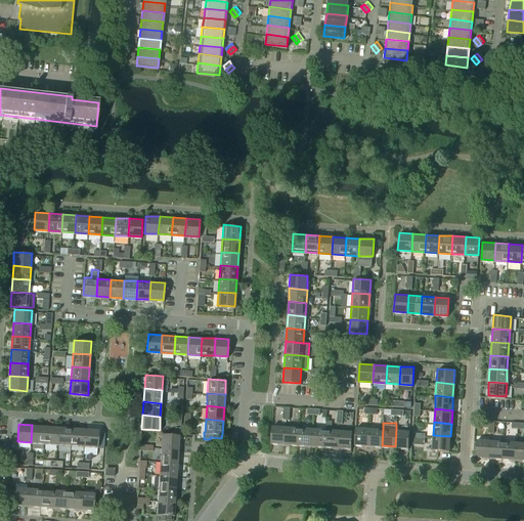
[(31,442),(44,442),(45,425),(32,425),(31,442)]
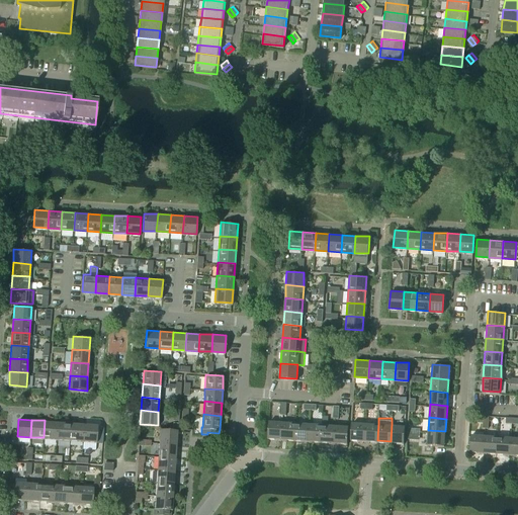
[(44,437),(57,438),(58,421),(45,420),(44,437)]
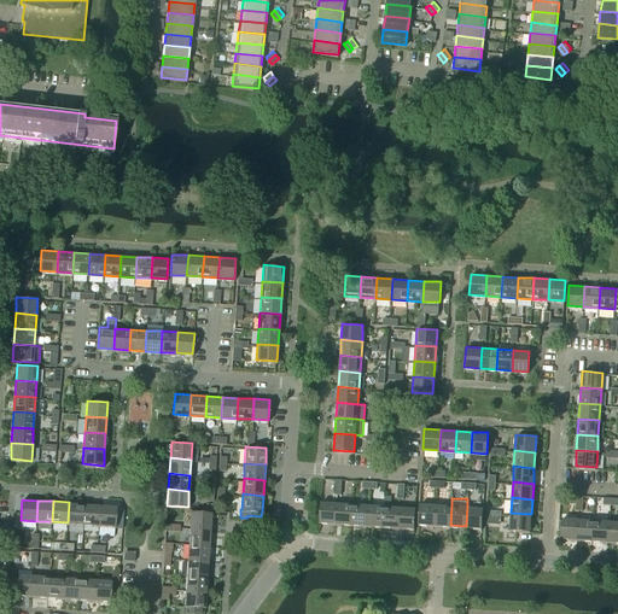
[(319,521),(336,522),(337,502),(321,501),(319,521)]
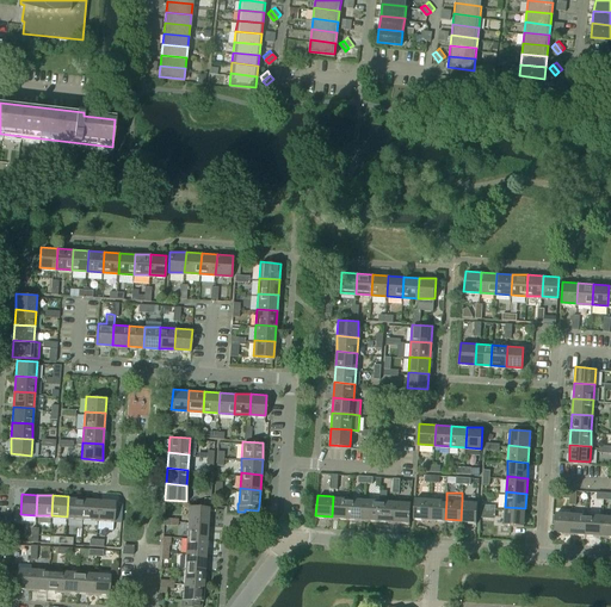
[(67,516),(82,518),(84,497),(68,496),(67,516)]
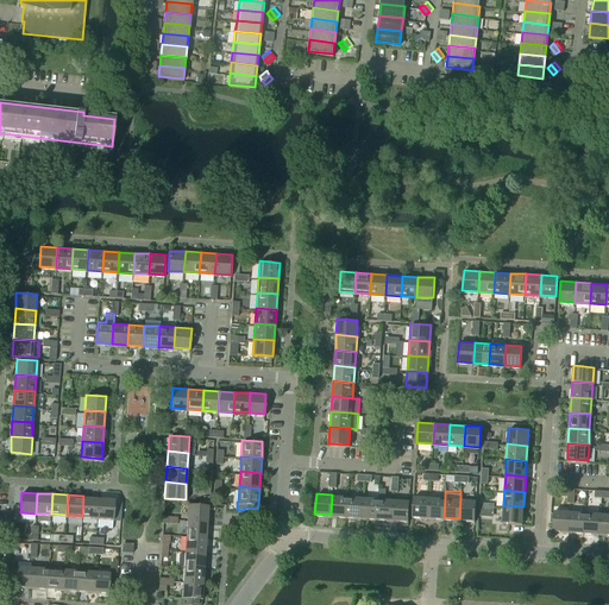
[(331,515),(346,516),(347,496),(332,495),(331,515)]
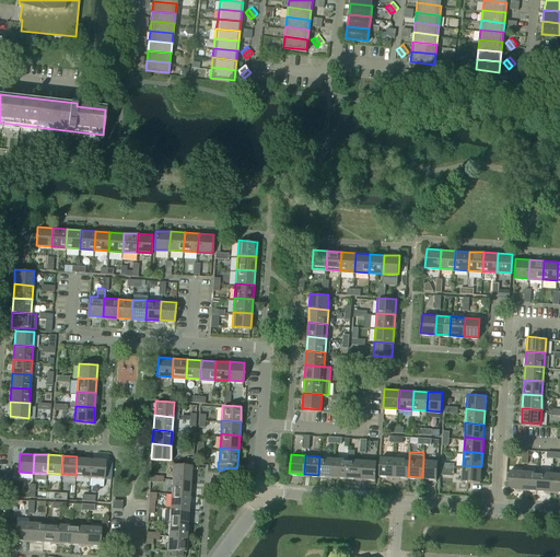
[(378,475),(394,475),(395,456),(380,455),(378,475)]
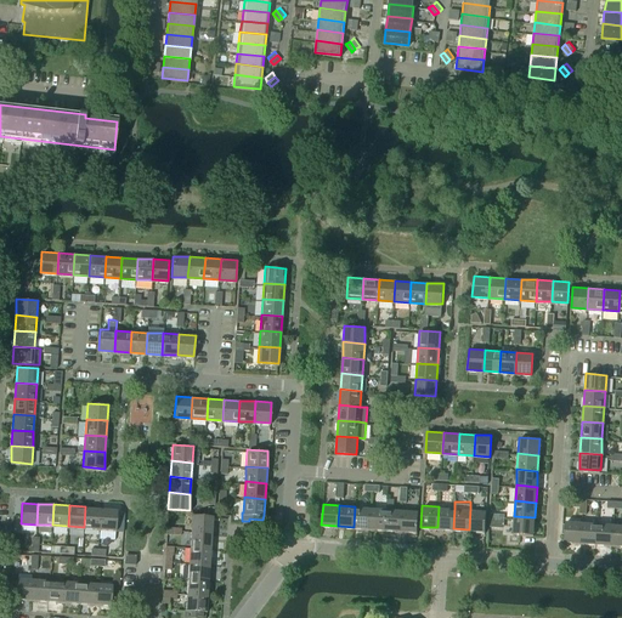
[(84,527),(100,528),(101,508),(85,506),(84,527)]
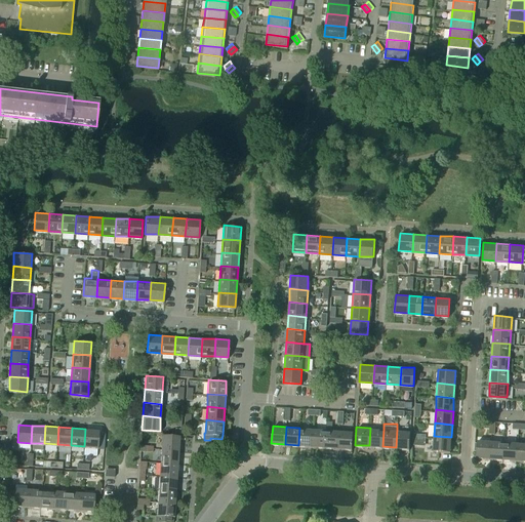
[(298,445),(312,446),(313,429),(299,428),(298,445)]
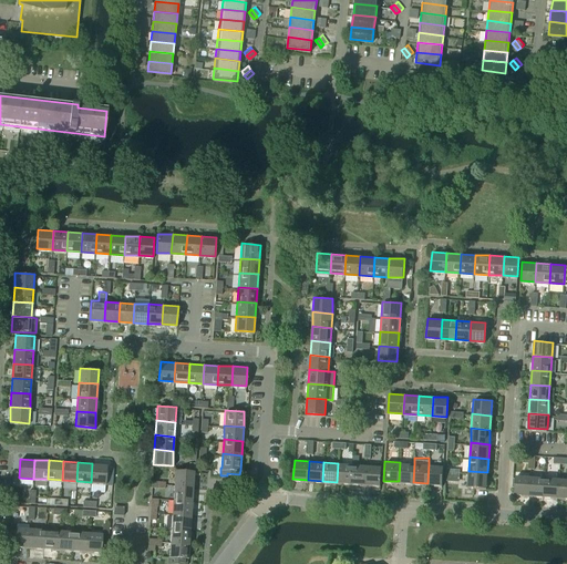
[(399,481),(413,482),(414,463),(400,462),(399,481)]
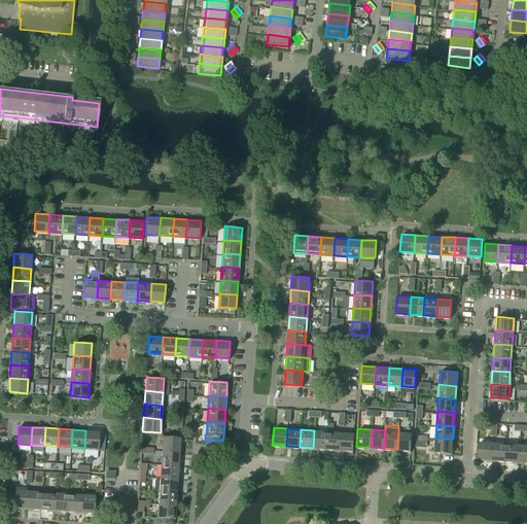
[(85,430),(84,448),(98,449),(99,431),(85,430)]
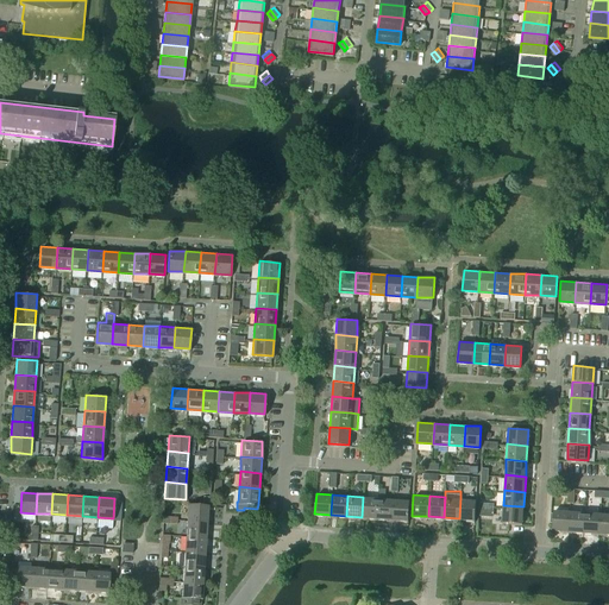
[(362,517),(377,518),(378,497),(363,497),(362,517)]
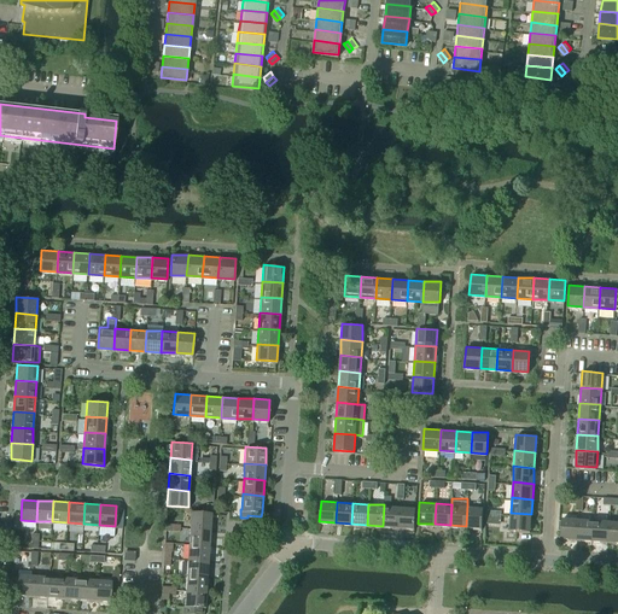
[(383,526),(398,526),(400,506),(384,504),(383,526)]
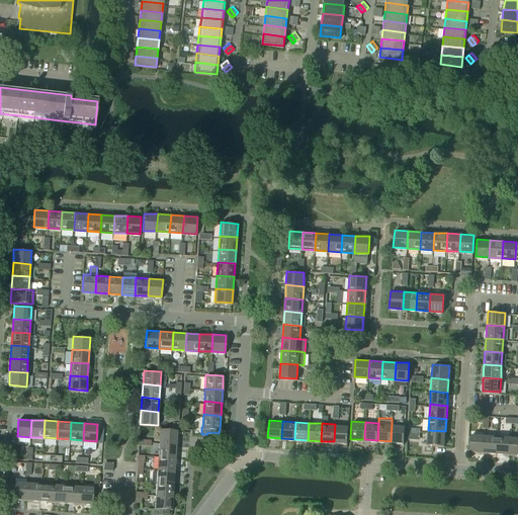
[(335,424),(334,441),(347,442),(348,425),(335,424)]
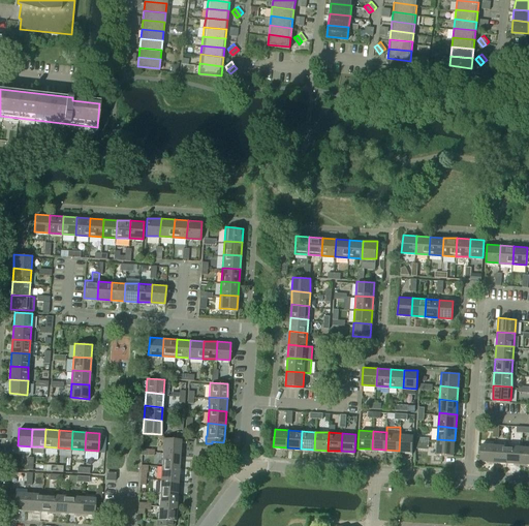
[(400,433),(399,451),(412,452),(413,434),(400,433)]
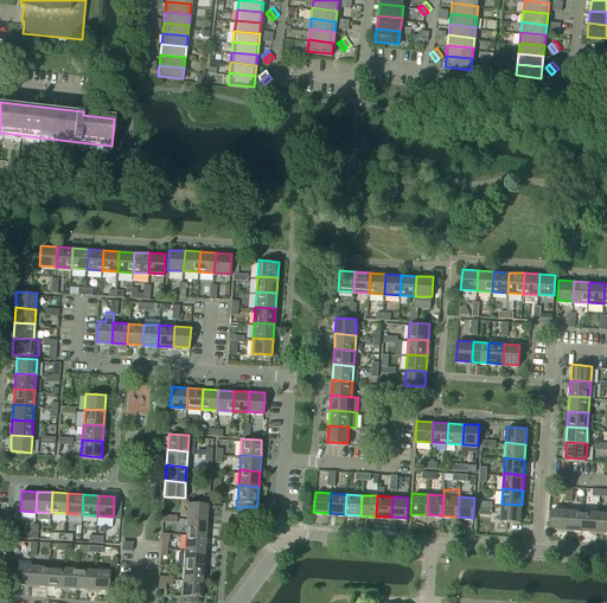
[(187,501),(186,517),(206,518),(208,502),(187,501)]
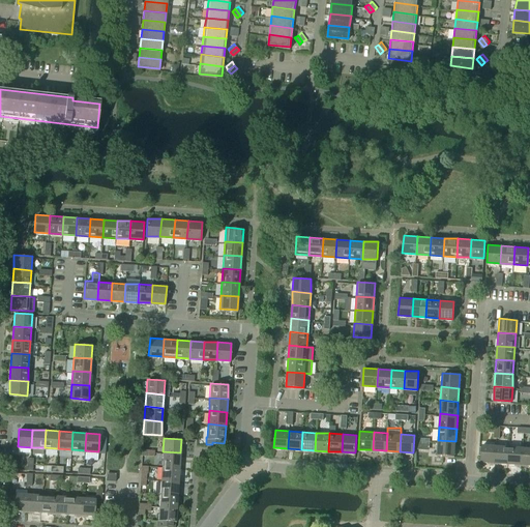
[(455,441),(438,440),(437,455),(454,456),(455,441)]
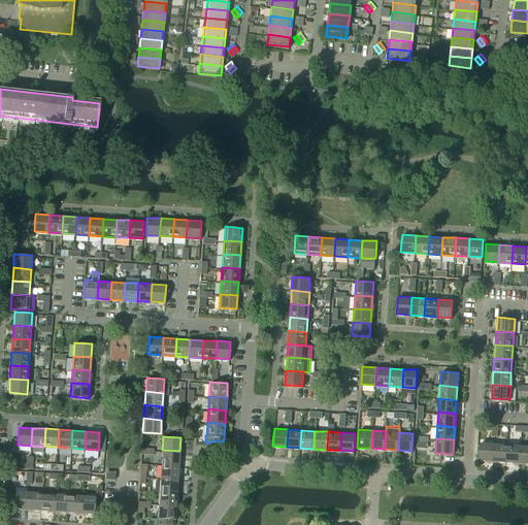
[(479,459),(493,460),(494,443),(481,441),(479,459)]
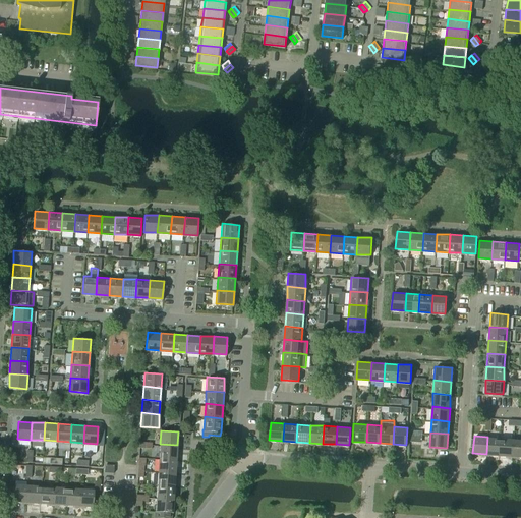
[(486,454),(500,455),(501,438),(487,437),(486,454)]
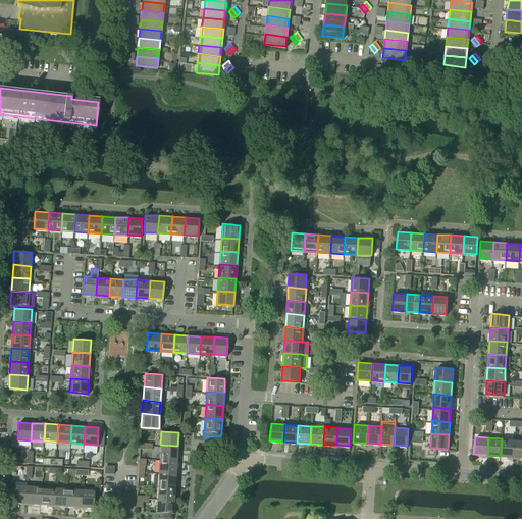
[(501,456),(514,457),(515,439),(502,438),(501,456)]
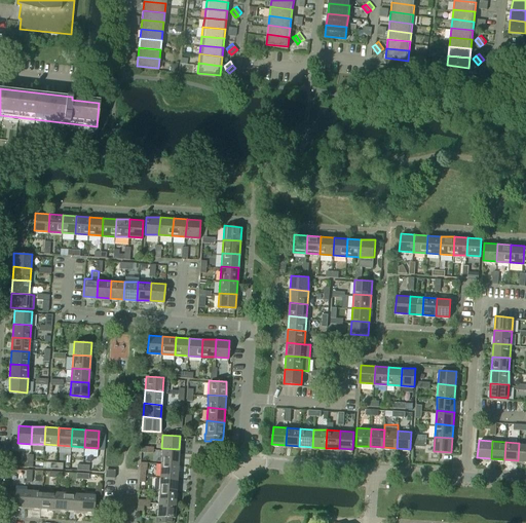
[(161,448),(160,461),(178,462),(179,449),(161,448)]
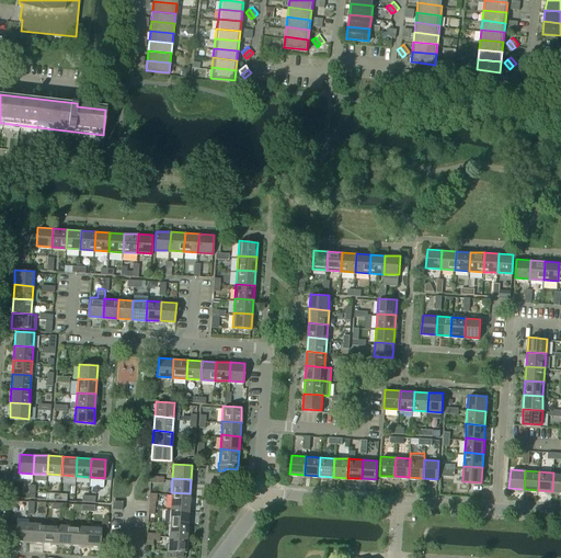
[(171,492),(170,507),(190,508),(190,493),(171,492)]
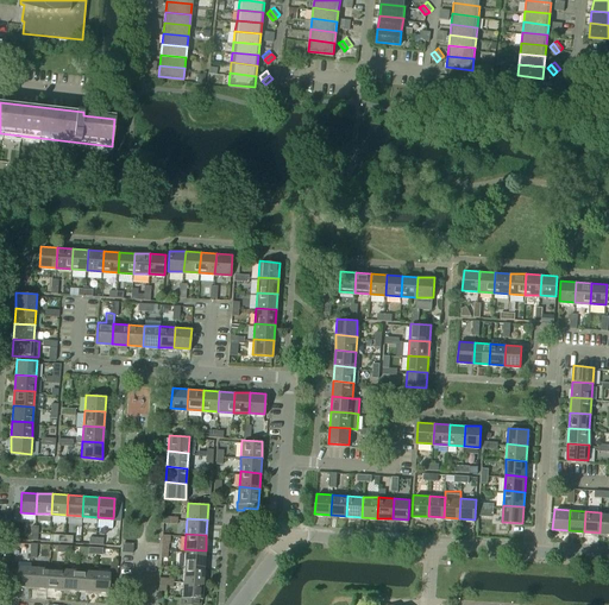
[(124,541),(123,550),(132,550),(133,542),(124,541)]
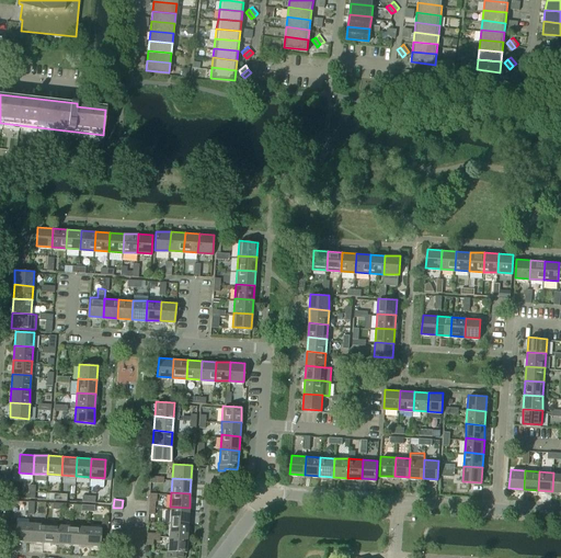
[(170,507),(170,521),(189,522),(190,508),(170,507)]
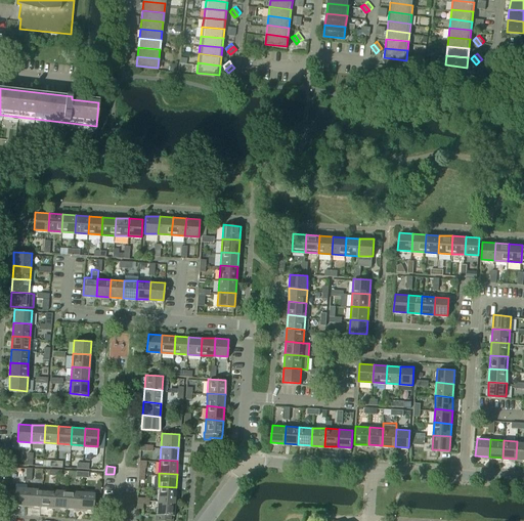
[(13,504),(27,505),(28,487),(14,486),(13,504)]
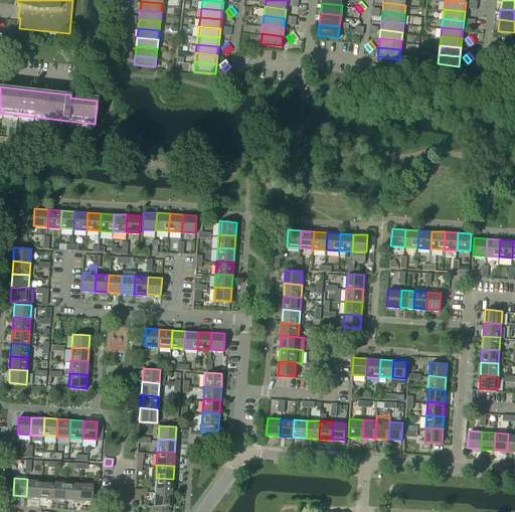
[(156,478),(155,491),(172,492),(173,479),(156,478)]
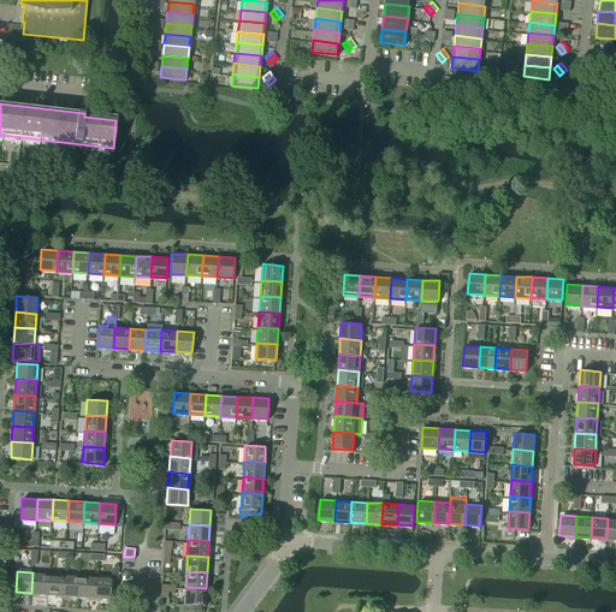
[(31,593),(47,594),(48,574),(33,572),(31,593)]
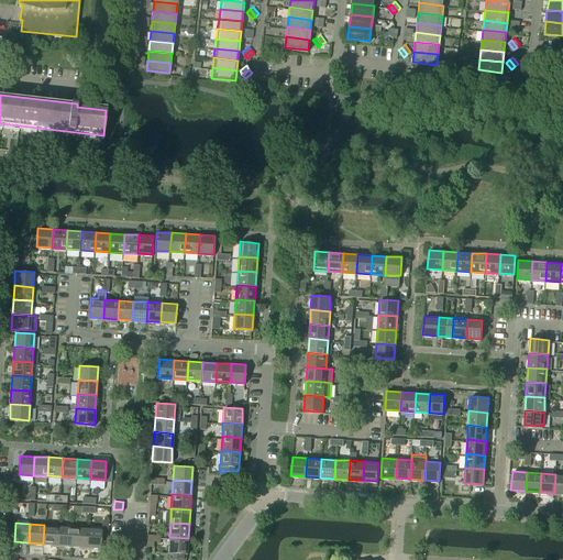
[(43,544),(57,545),(58,526),(44,525),(43,544)]
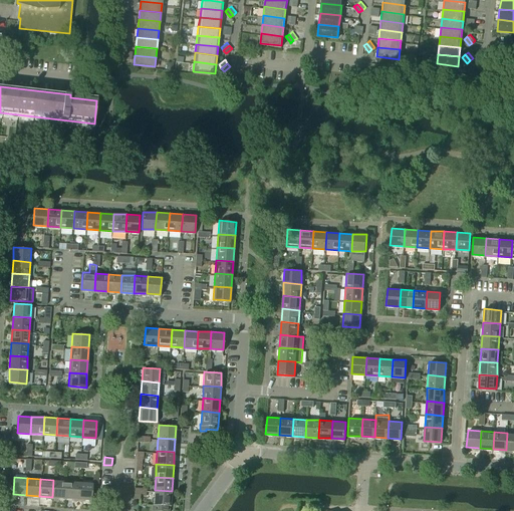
[(52,497),(65,498),(66,480),(53,480),(52,497)]
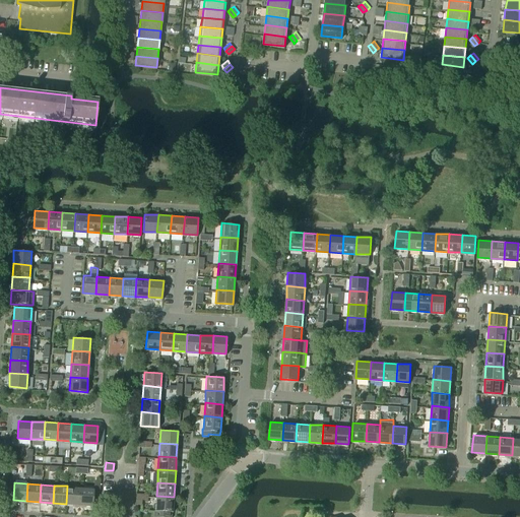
[(66,504),(79,504),(80,487),(67,486),(66,504)]
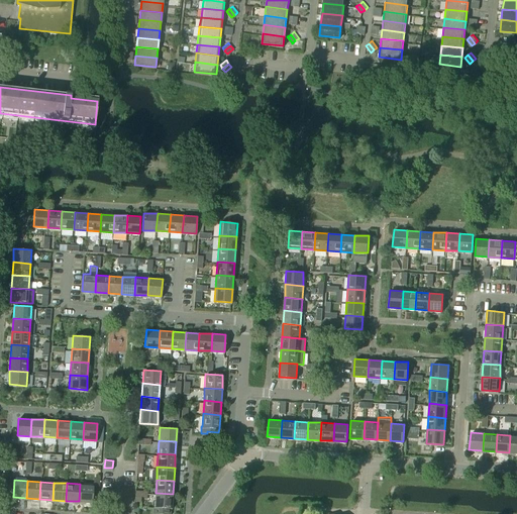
[(80,484),(79,501),(92,502),(93,485),(80,484)]
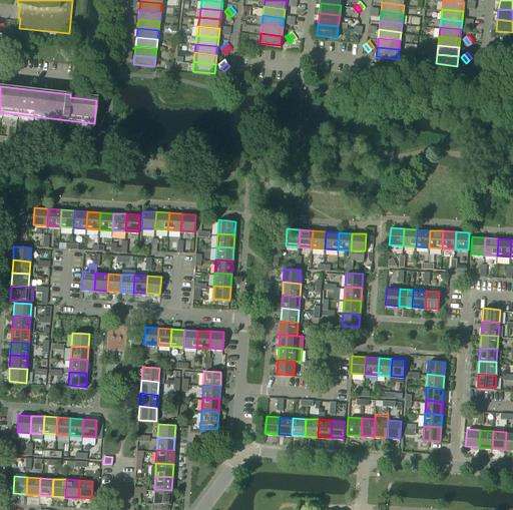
[(171,490),(154,489),(152,509),(169,509),(169,504),(170,504),(171,490)]
